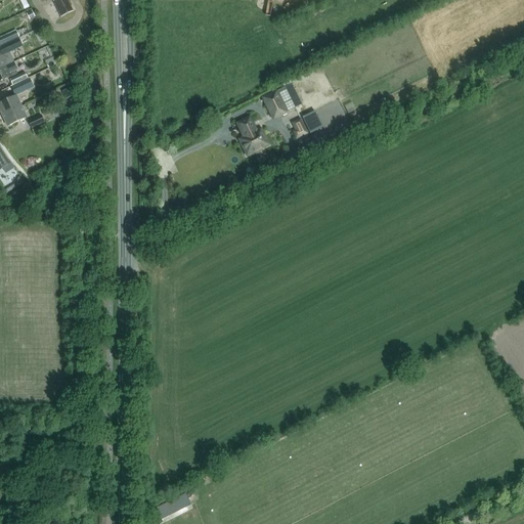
[(60,17),(73,11),(67,0),(56,0),(53,2),(60,17)]
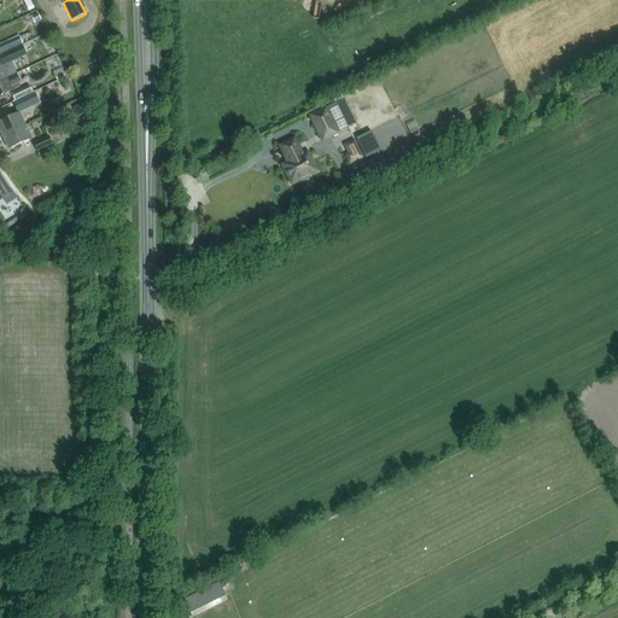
[(38,13),(30,17),(34,23),(41,21),(38,13)]
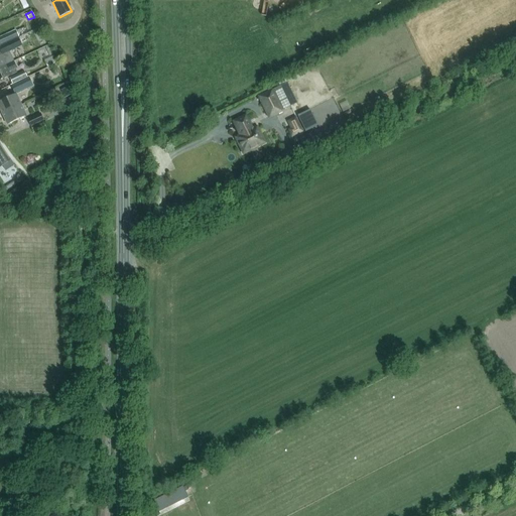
[(0,44),(19,36),(16,31),(0,37),(0,44)]
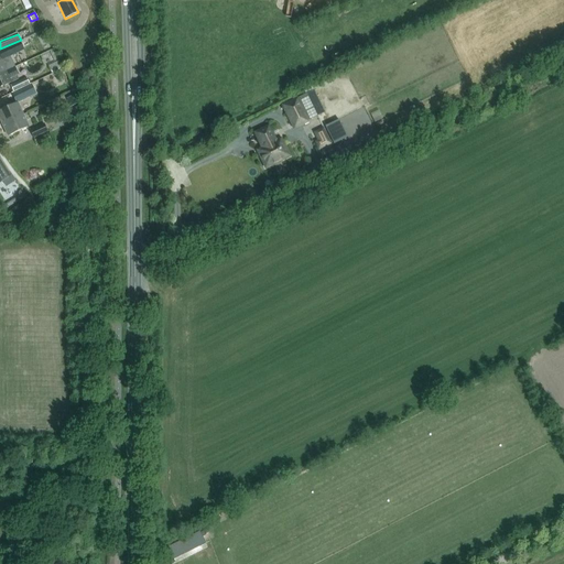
[(0,74),(6,72),(15,67),(11,60),(10,61),(7,55),(23,47),(20,41),(0,50),(0,60),(0,61),(0,74)]
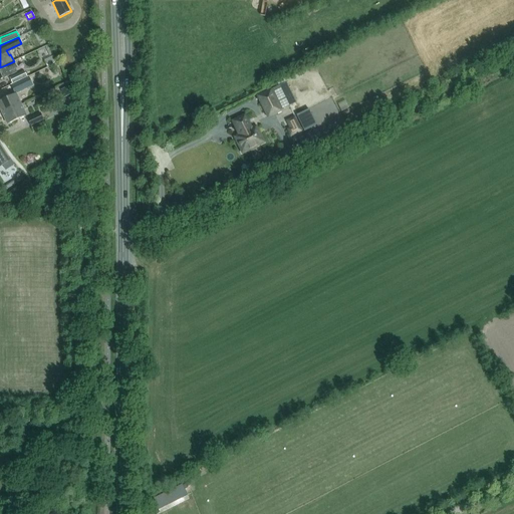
[(14,61),(5,65),(0,67),(0,79),(16,72),(15,68),(16,67),(14,61)]
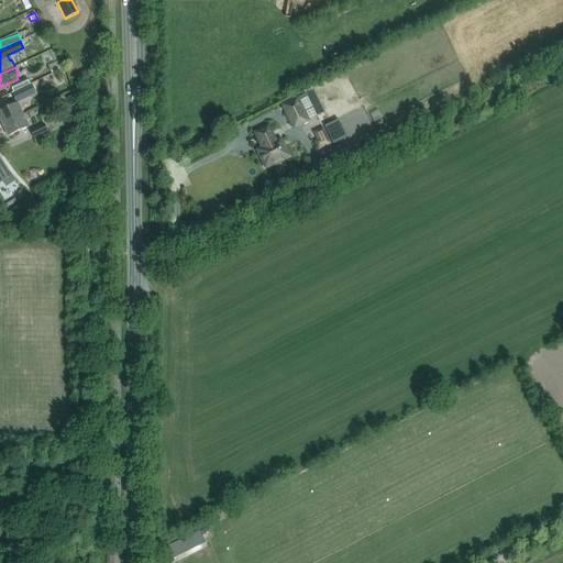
[(13,91),(30,84),(26,78),(10,85),(13,91)]
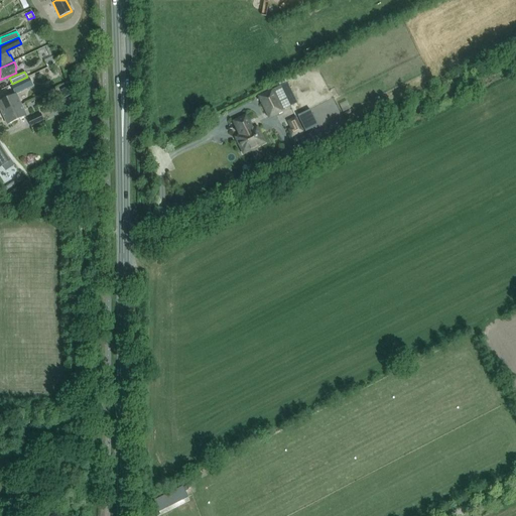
[(27,89),(33,86),(28,77),(23,80),(27,89)]
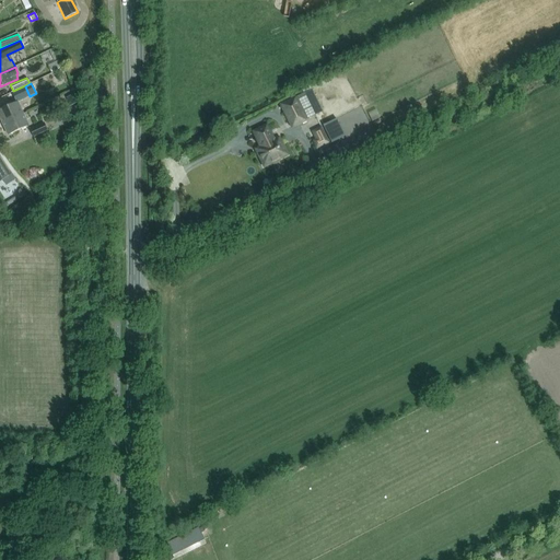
[(27,93),(24,86),(11,93),(14,98),(27,93)]
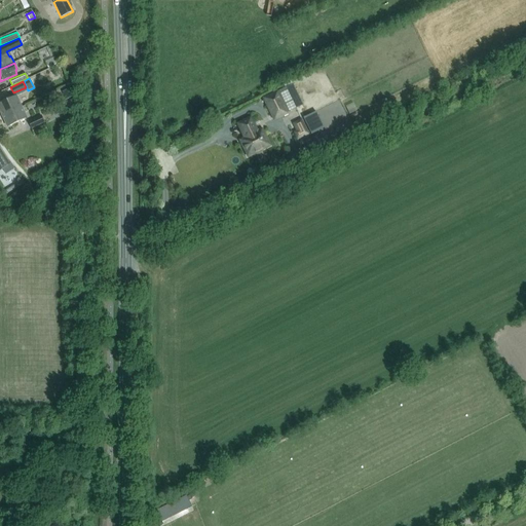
[(287,113),(296,109),(286,87),(263,99),(274,120),(288,113),(287,113)]
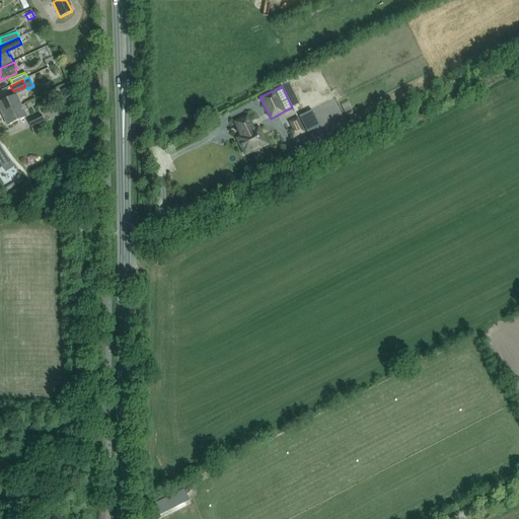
[(69,88),(61,91),(64,98),(72,95),(69,88)]
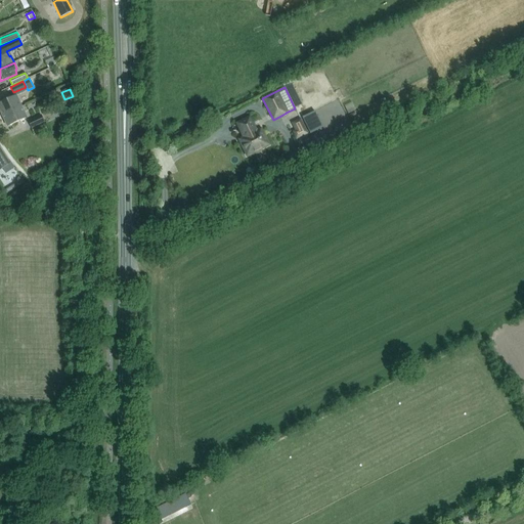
[(0,102),(0,110),(2,116),(22,106),(16,96),(0,102)]
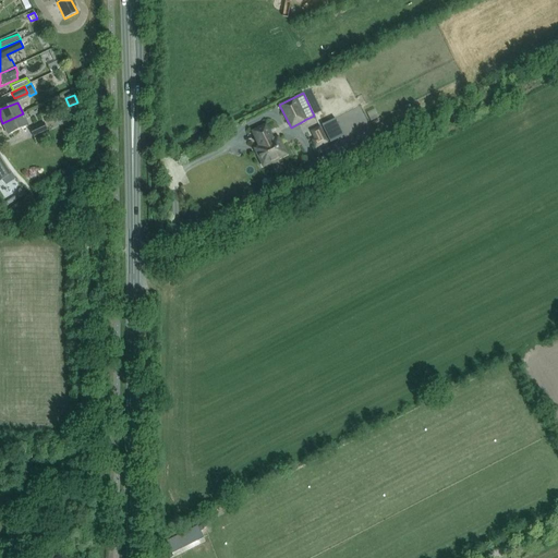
[(23,113),(2,123),(8,134),(28,125),(23,113)]
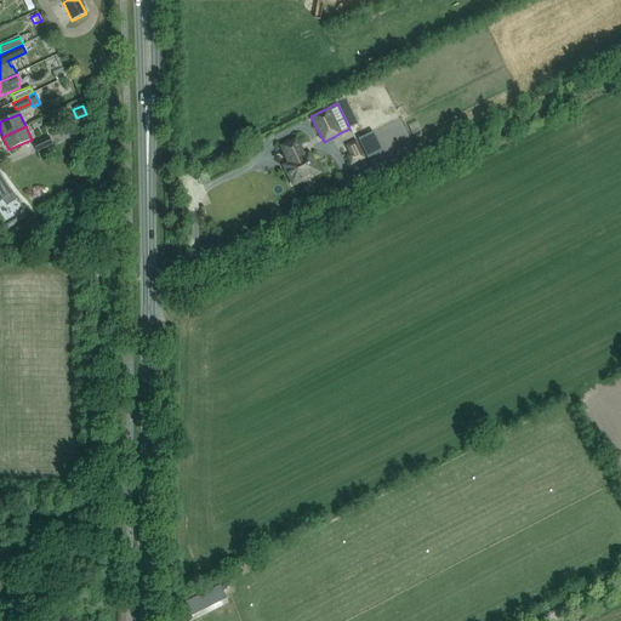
[(374,158),(389,151),(380,131),(365,137),(374,158)]
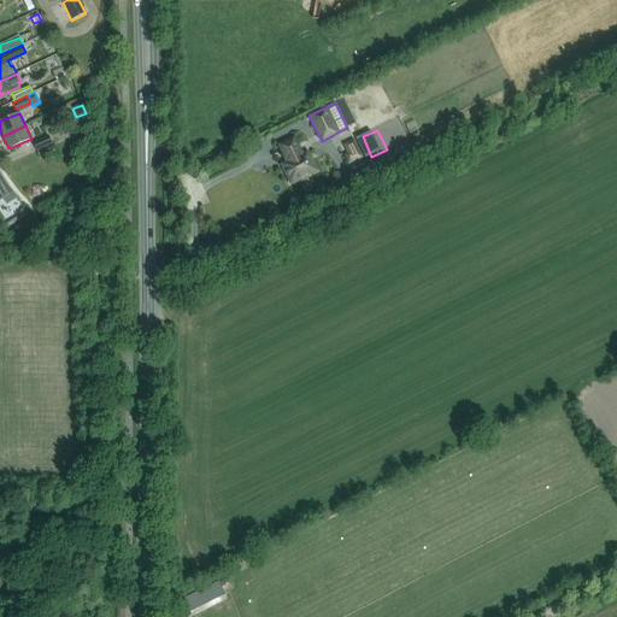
[(33,142),(37,151),(52,144),(48,136),(33,142)]
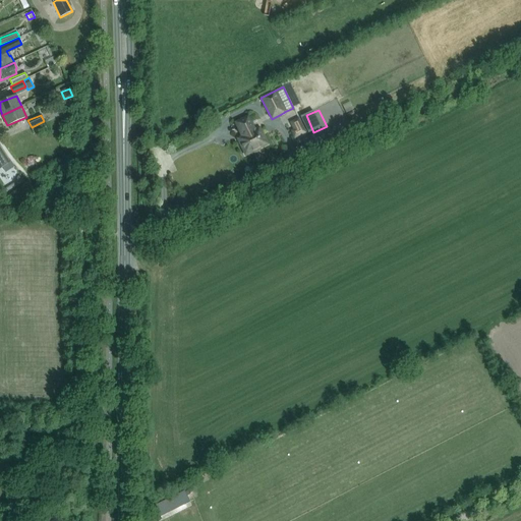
[(237,139),(245,156),(268,145),(259,128),(254,130),(247,117),(235,123),(242,136),(237,139)]
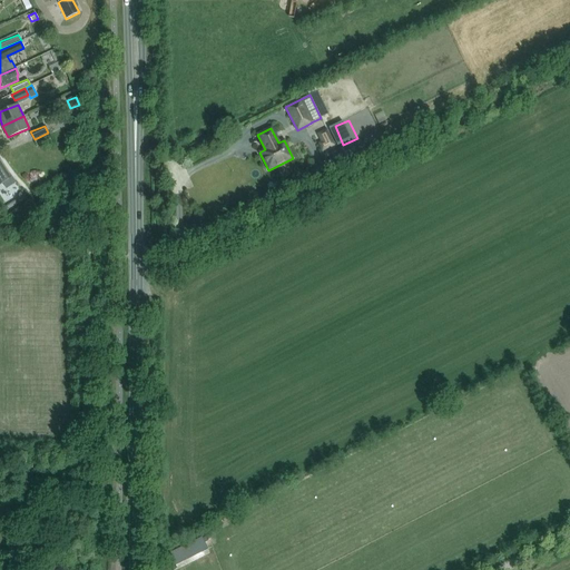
[(325,145),(331,155),(336,151),(331,143),(325,145)]
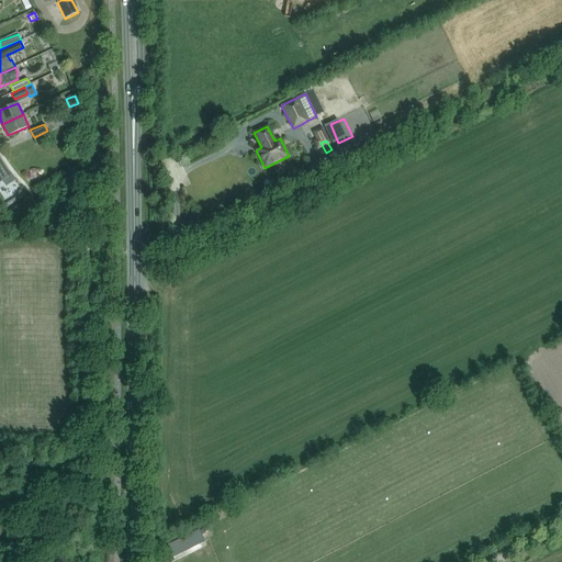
[(0,181),(10,176),(0,159),(0,181)]
